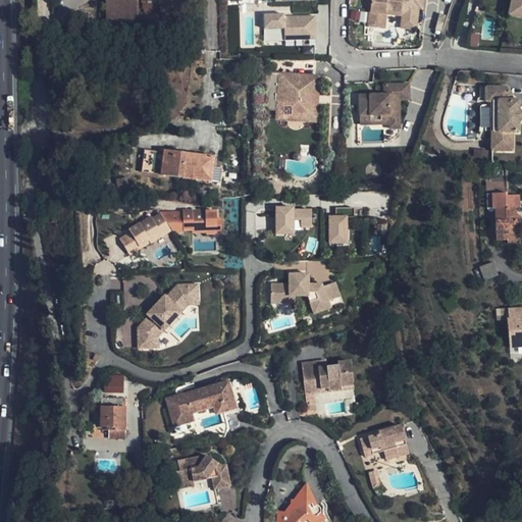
[(108,0),(109,21),(132,21),(138,21),(137,0),(108,0)]
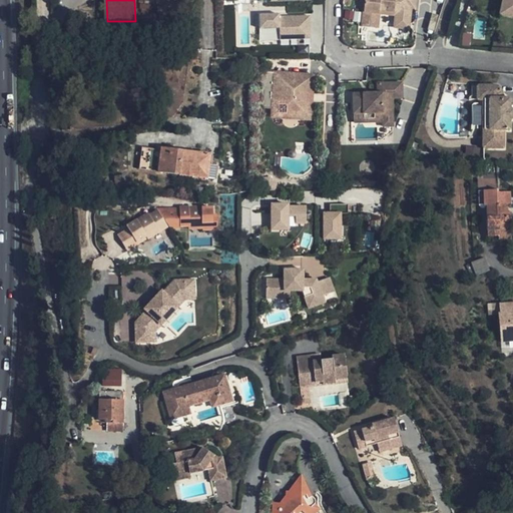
[(367,0),(365,28),(376,29),(378,11),(403,14),(402,23),(412,24),(414,9),(414,0),(415,0),(419,0),(418,0),(367,0)]
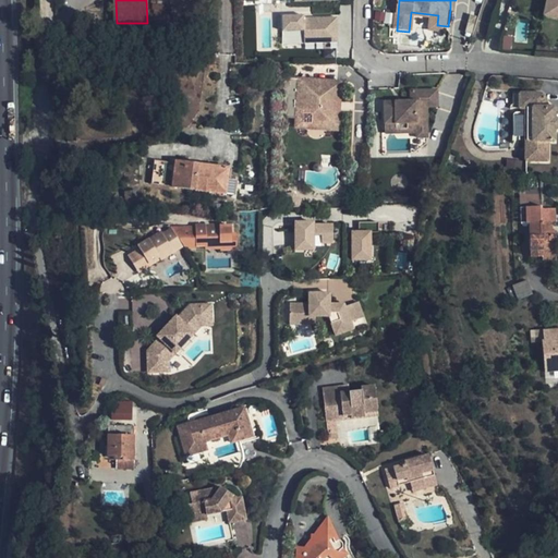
[(545,0),(543,14),(557,16),(557,9),(549,8),(550,0),(545,0)]
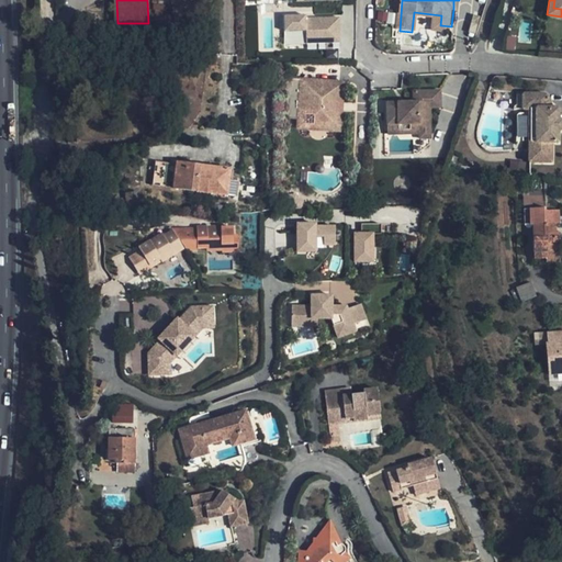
[(435,32),(451,33),(451,26),(440,25),(441,15),(414,12),(412,32),(416,33),(418,18),(436,19),(435,32)]
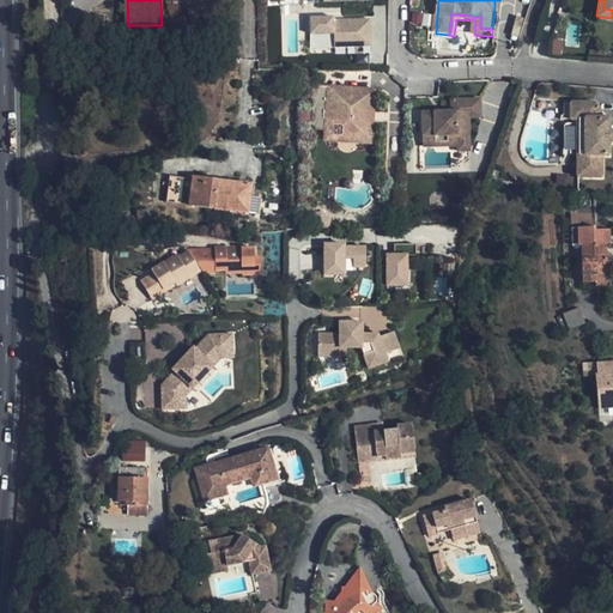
[(331,14),(308,14),(308,31),(332,31),(332,40),(341,40),(341,44),(368,44),(368,17),(331,17),(331,14)]
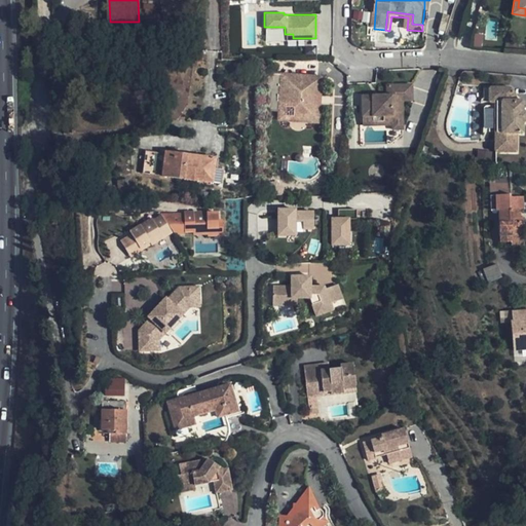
[(111,31),(133,31),(133,22),(110,22),(111,31)]
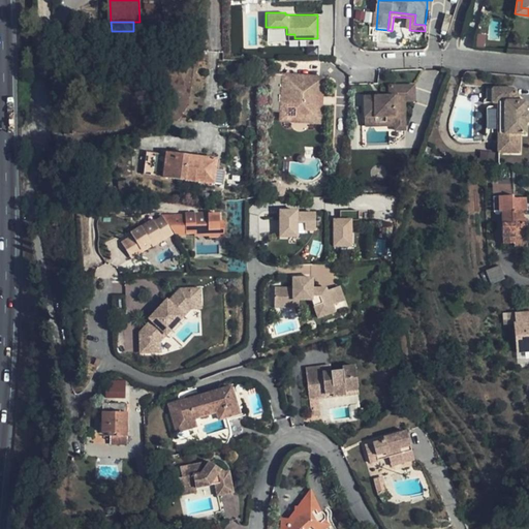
[(282,101),(283,73),(271,72),(270,109),(281,110),(282,101)]
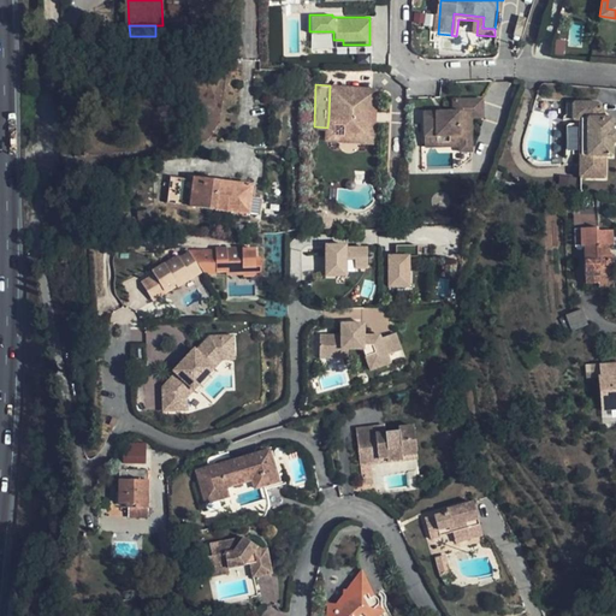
[(330,86),(329,118),(350,119),(349,132),(368,134),(371,88),(330,86)]
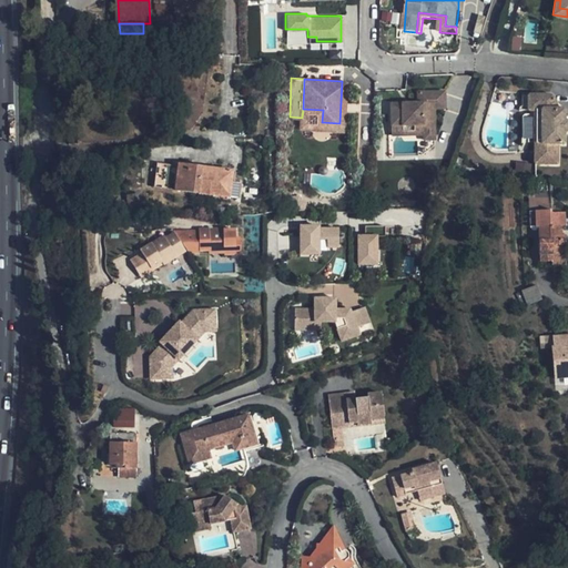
[(392,103),(392,125),(424,125),(424,134),(434,134),(434,108),(444,107),(444,91),(418,91),(418,102),(392,103)]
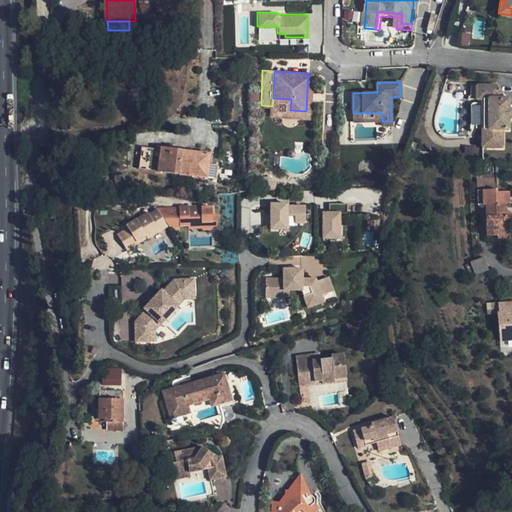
[(494,86),(477,85),(476,98),(482,99),(488,99),(486,128),(480,128),(479,147),(500,149),(502,130),(506,130),(507,120),(508,119),(510,118),(511,114),(511,113),(510,111),(507,109),(508,99),(502,99),(502,94),(501,92),(500,90),(497,87),(494,86)]
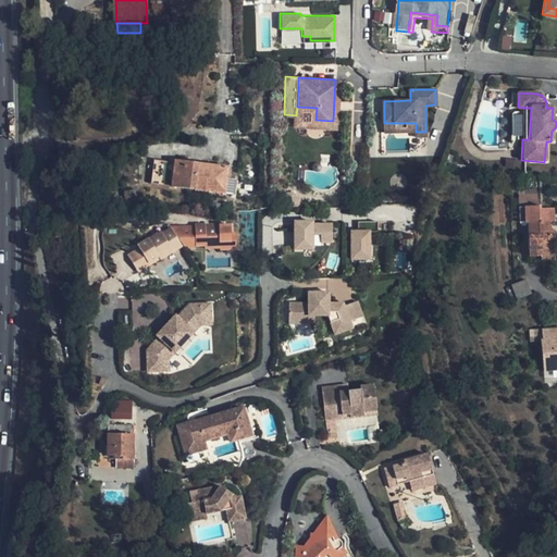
[(296,126),(332,128),(333,121),(316,120),(317,108),(297,107),(296,115),(296,126)]
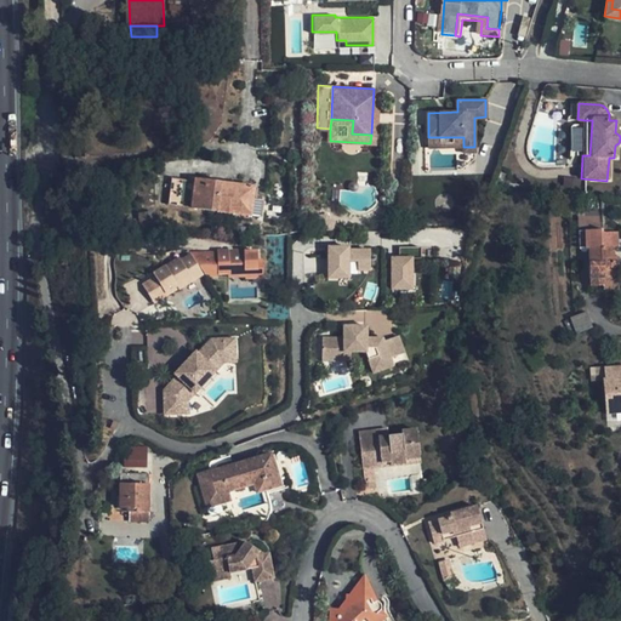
[(77,137),(75,159),(85,159),(86,138),(77,137)]
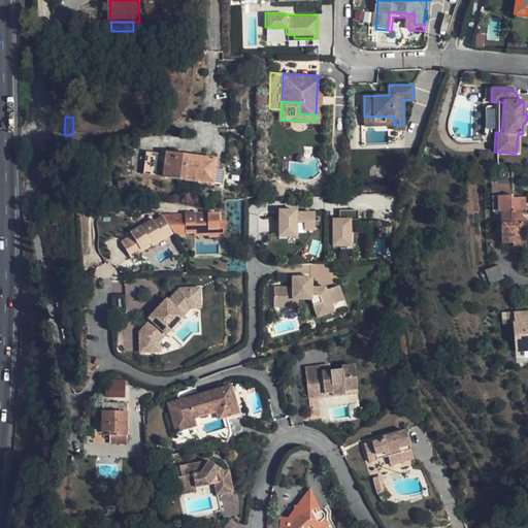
[(481,151),(481,163),(494,163),(494,151),(481,151)]
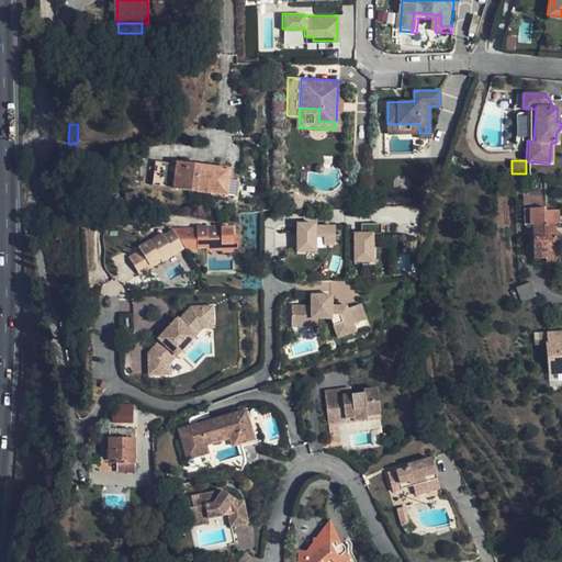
[(195,191),(200,164),(178,161),(177,165),(155,161),(155,167),(155,171),(154,179),(152,186),(195,191)]
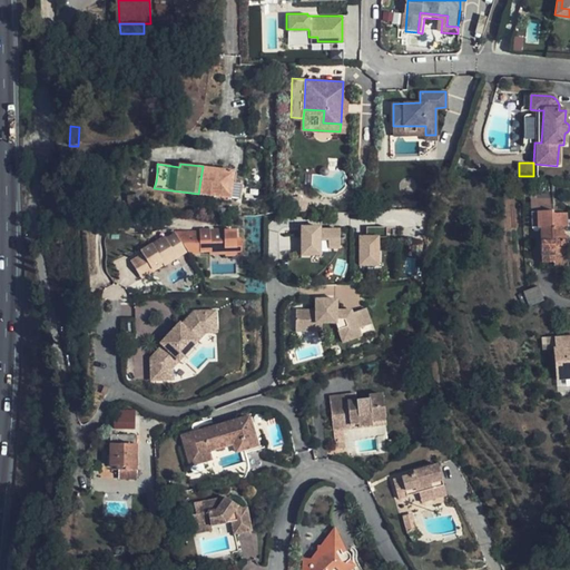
[(203,166),(198,194),(231,198),(233,183),(235,170),(203,166)]
